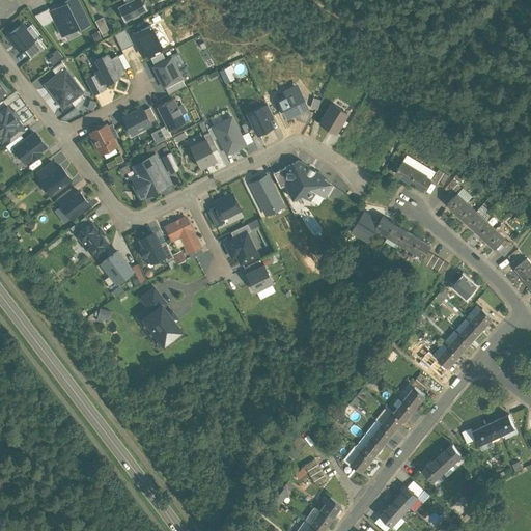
[(54,21),(61,35),(88,23),(77,0),(66,0),(49,8),(54,21)]
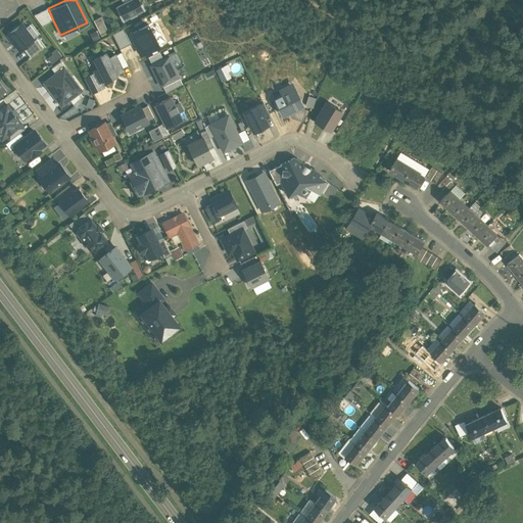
[(139,0),(130,0),(115,7),(123,21),(145,11),(142,4),(143,4),(142,2),(141,3),(139,0)]
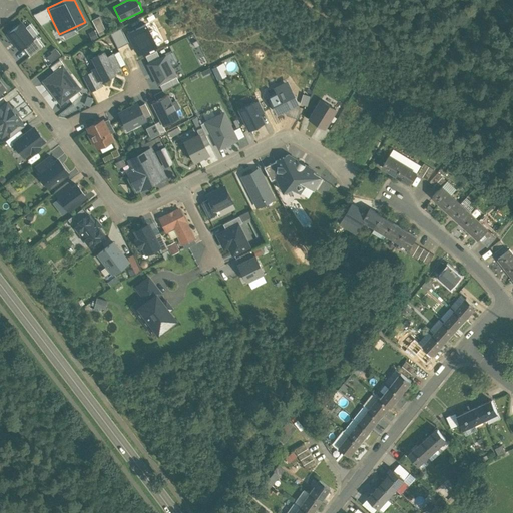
[(52,20),(47,8),(34,15),(42,25),(52,20)]
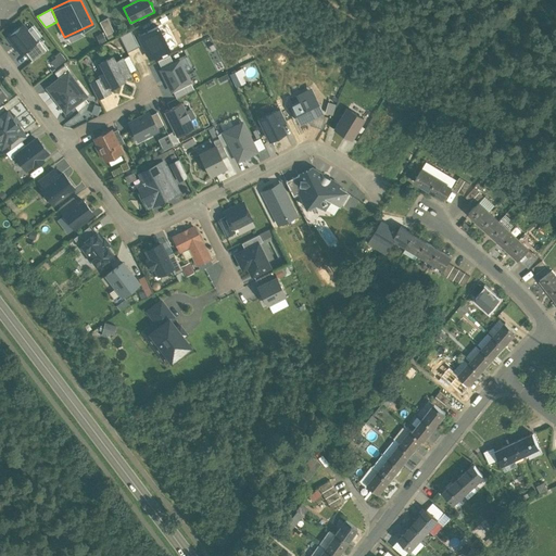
[(23,22),(26,28),(35,23),(32,17),(23,22)]
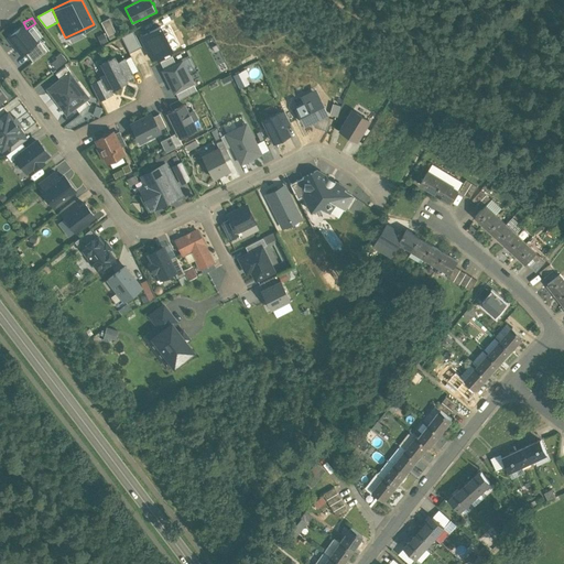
[(108,19),(100,22),(108,36),(116,32),(108,19)]
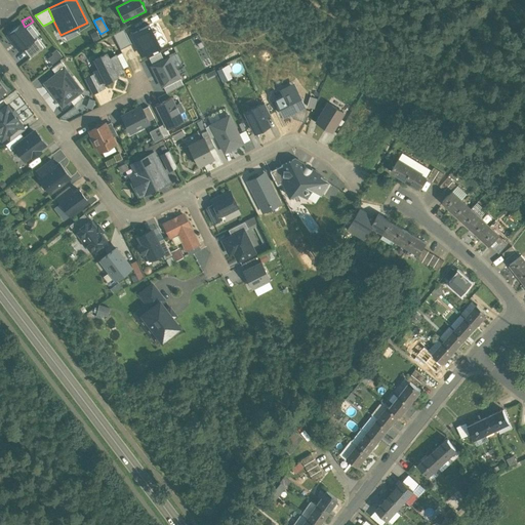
[(35,41),(22,24),(7,35),(19,50),(23,48),(24,49),(35,41)]
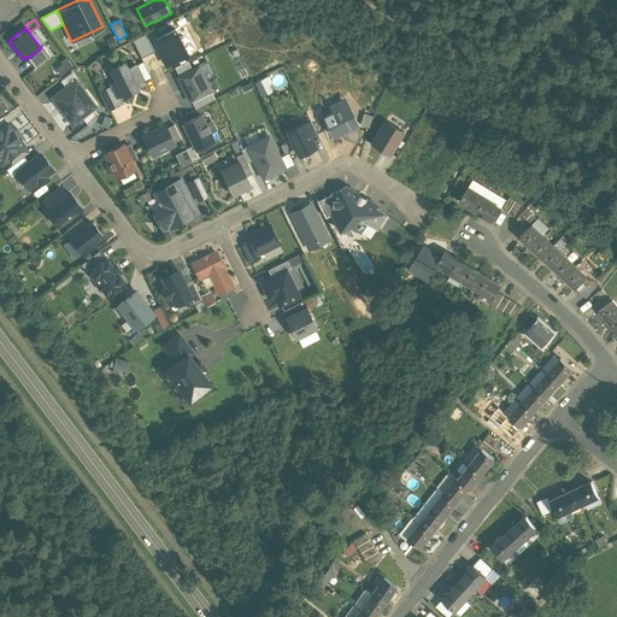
[(156,41),(168,64),(187,54),(180,40),(175,31),(156,41)]
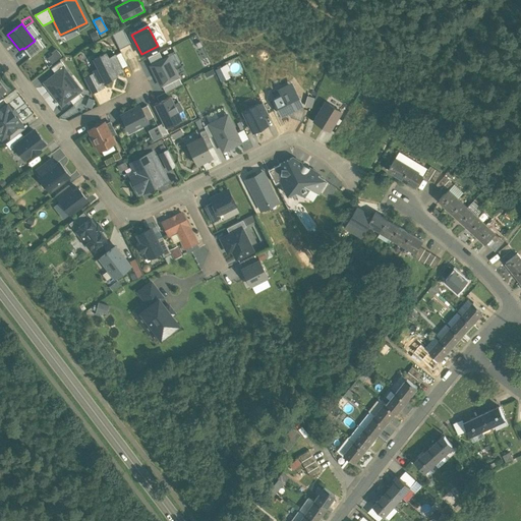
[(112,35),(119,50),(130,44),(123,30),(112,35)]
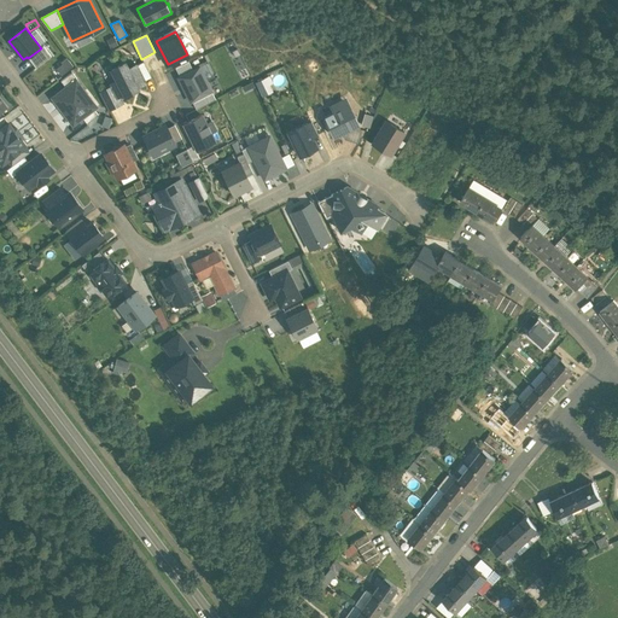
[(180,40),(187,54),(187,57),(197,52),(188,35),(180,40)]
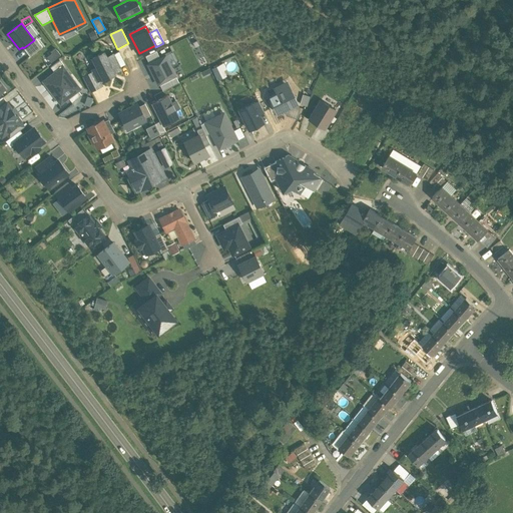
[(34,40),(23,48),(30,56),(42,47),(36,38),(34,40)]
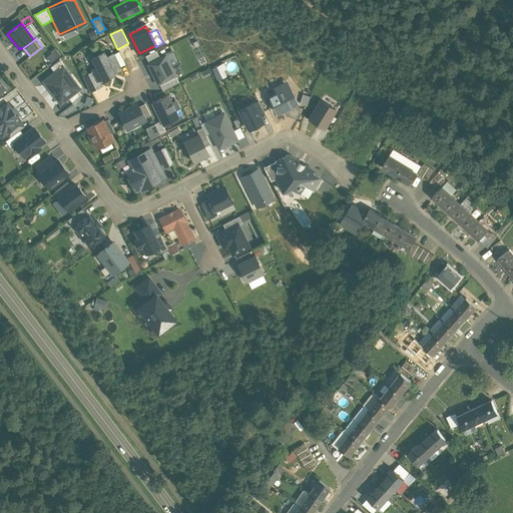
[(48,56),(52,62),(62,55),(57,50),(48,56)]
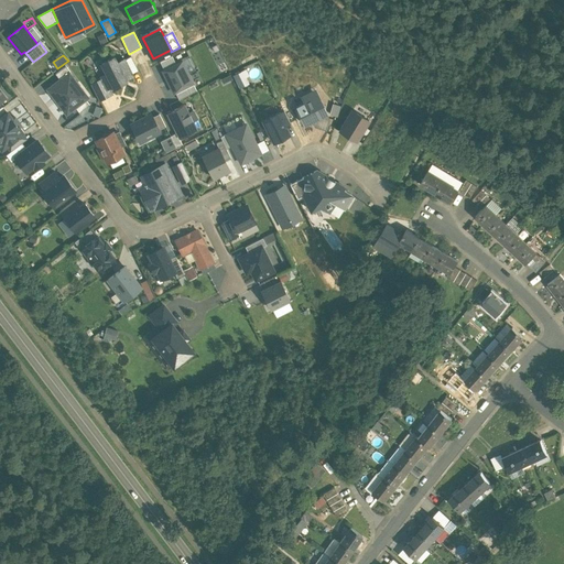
[(172,57),(161,64),(163,69),(175,64),(172,57)]
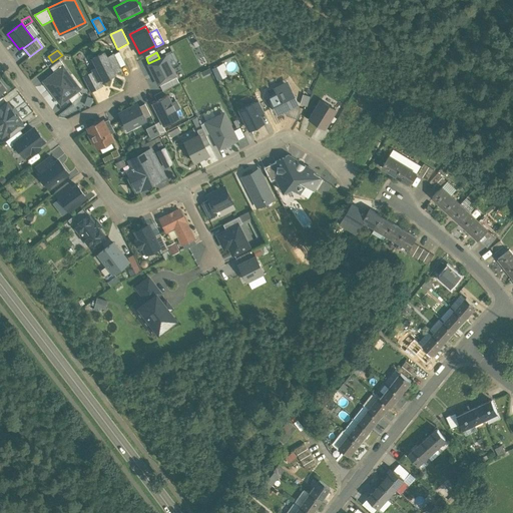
[(103,53),(92,58),(97,67),(102,78),(103,80),(114,74),(113,72),(106,58),(103,53)]
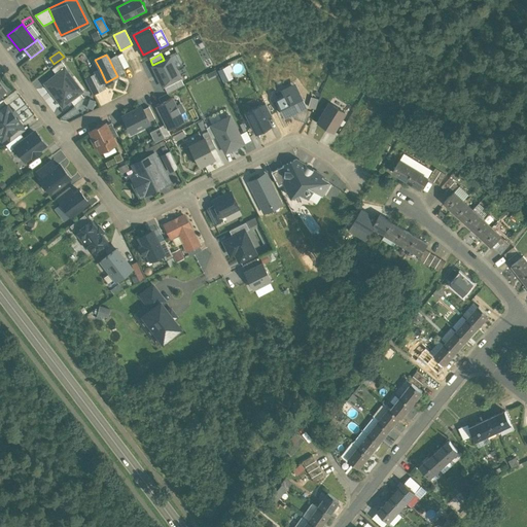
[(124,71),(116,57),(109,60),(116,74),(124,71)]
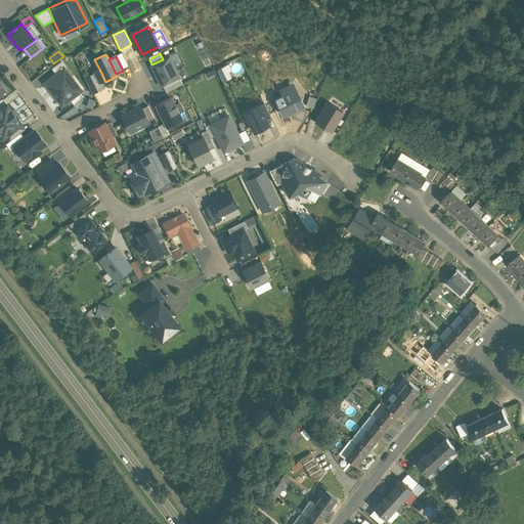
[(169,59),(153,68),(162,87),(179,78),(169,59)]
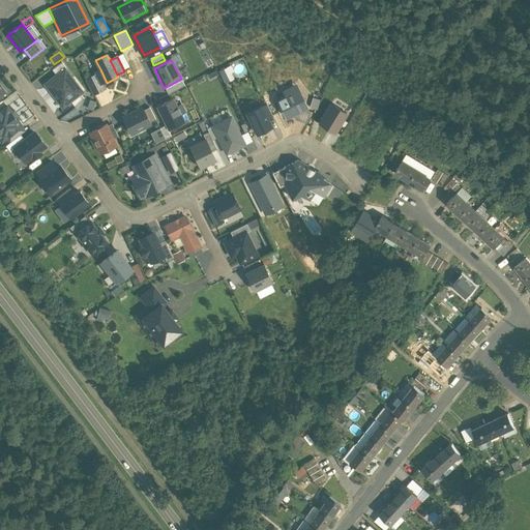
[(52,70),(56,76),(65,69),(66,68),(62,62),(52,70)]
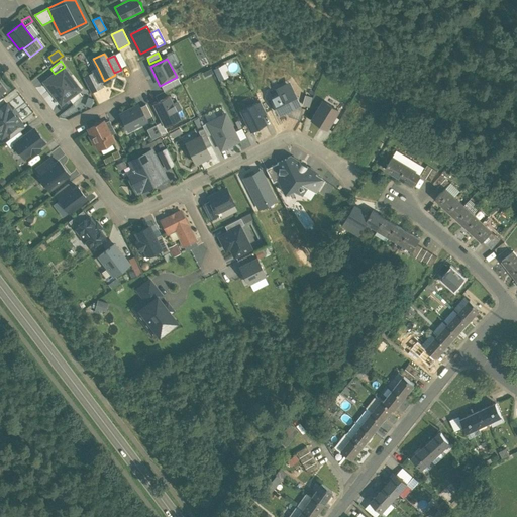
[(219,81),(229,77),(224,64),(214,69),(219,81)]
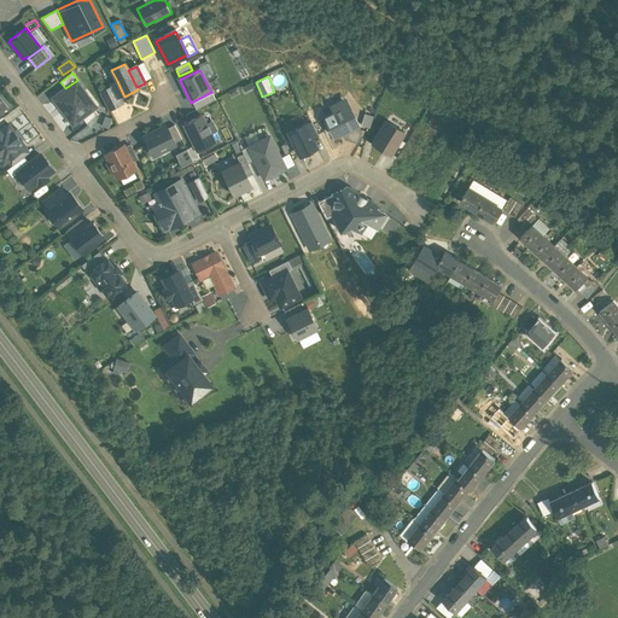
[(52,98),(73,126),(82,118),(94,110),(93,109),(95,108),(83,92),(85,92),(76,81),(65,88),(52,98)]
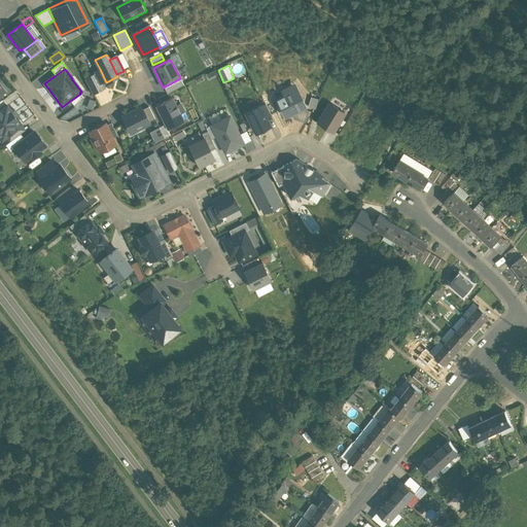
[(100,69),(95,72),(96,74),(100,82),(101,82),(105,80),(100,69)]
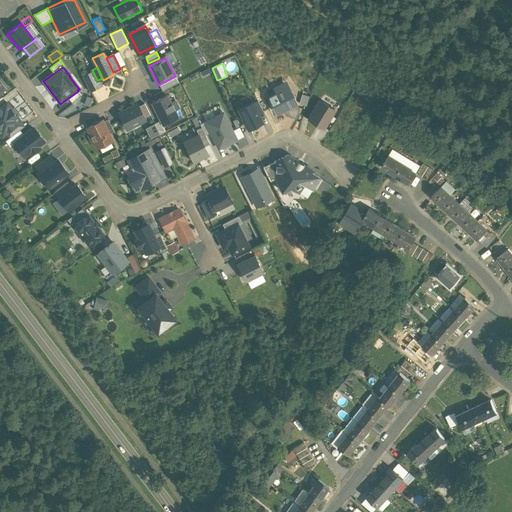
[(93,72),(83,77),(90,91),(101,86),(98,80),(97,80),(93,72)]
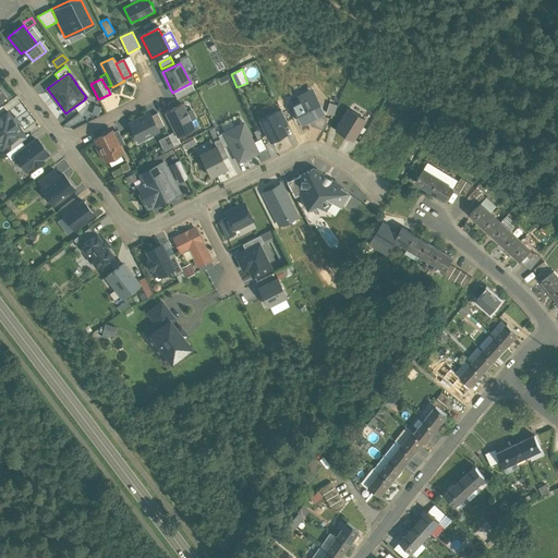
[(173,94),(177,99),(195,91),(192,84),(173,94)]
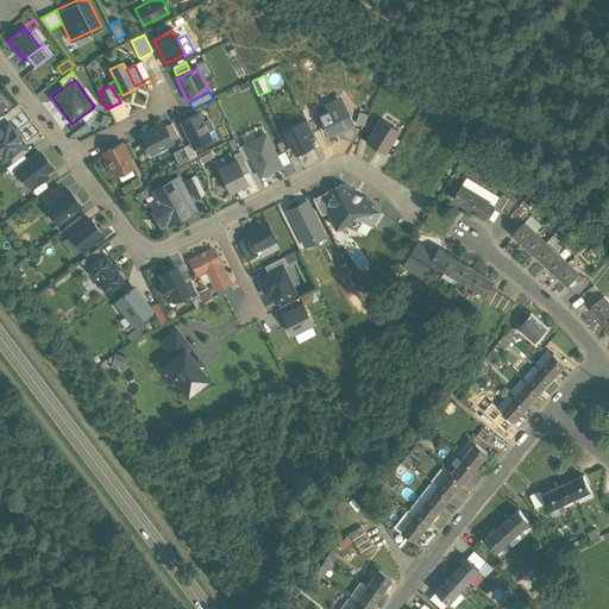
[(319,117),(328,136),(353,123),(341,99),(324,108),(326,113),(319,117)]
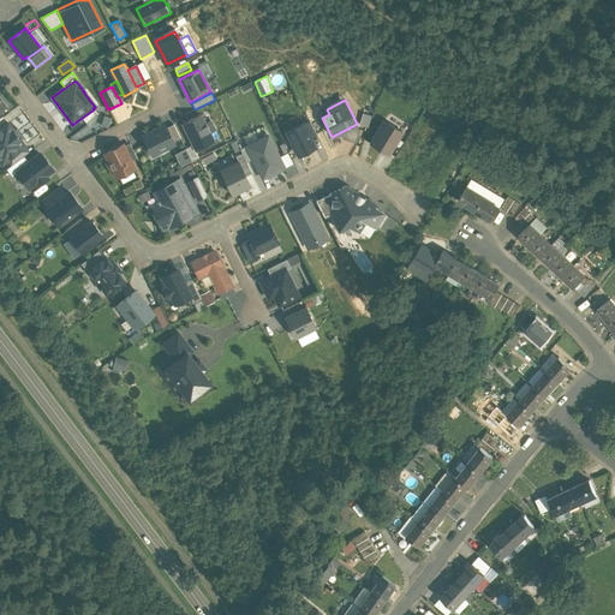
[(94,109),(82,118),(87,124),(97,114),(94,109)]
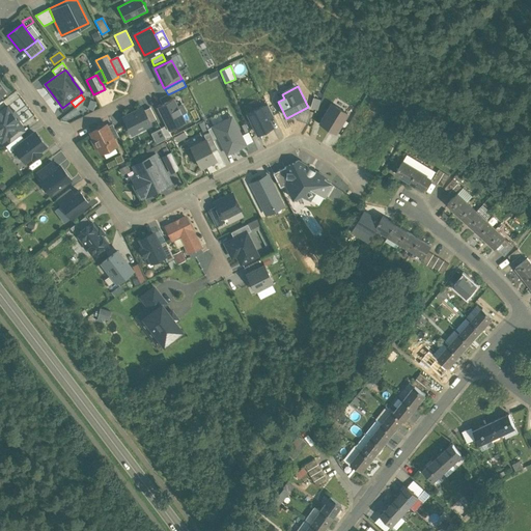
[(158,107),(169,130),(185,122),(182,115),(186,113),(182,106),(177,108),(173,99),(158,107)]
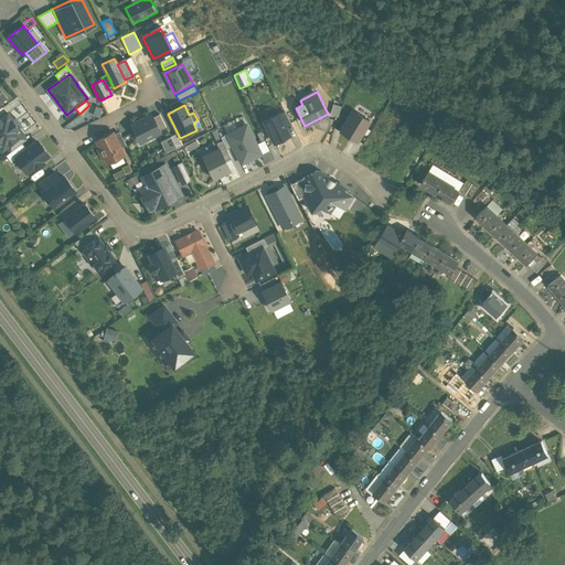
[(285,112),(279,115),(285,126),(290,124),(285,112)]
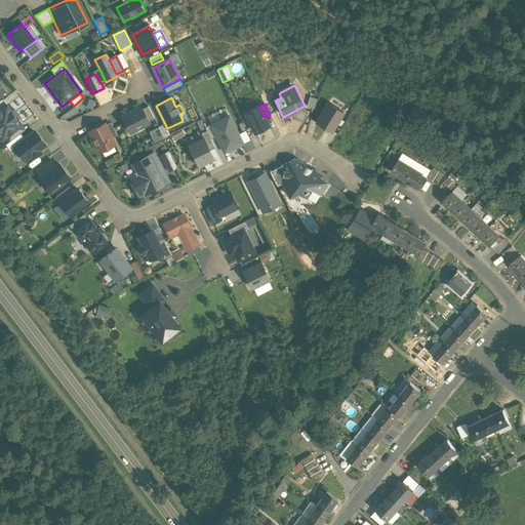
[(344,112),(329,104),(317,123),(331,131),(344,112)]
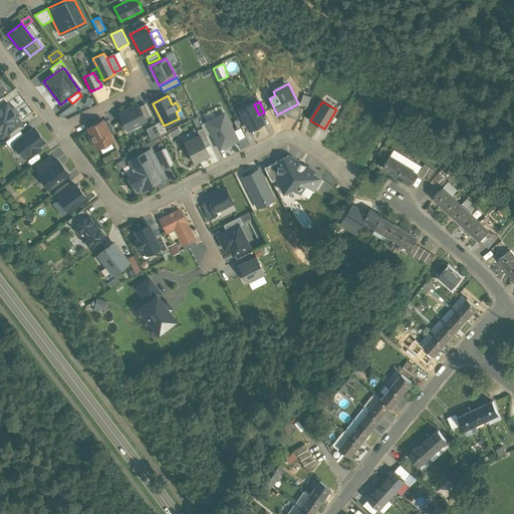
[(6,134),(21,121),(7,103),(0,107),(0,134),(2,137),(6,134)]
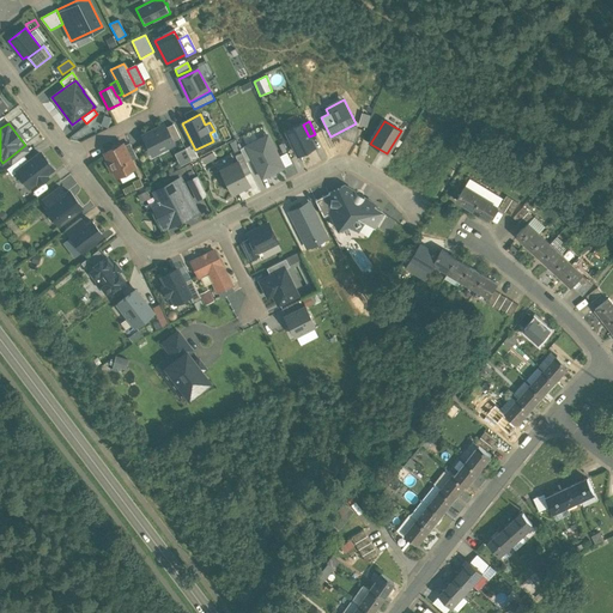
[(302,123),(286,131),(298,155),(314,146),(303,125),(302,123)]
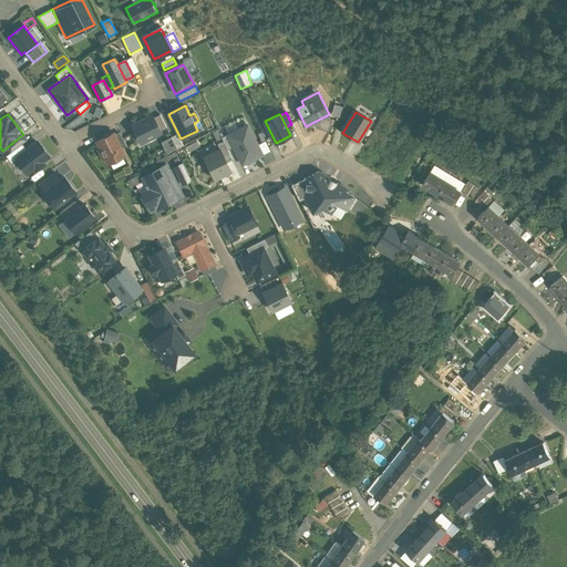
[(152,115),(132,125),(141,143),(161,133),(153,119),(152,115)]
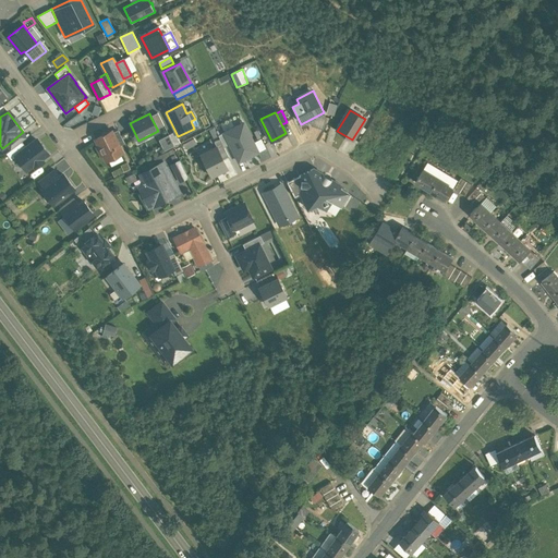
[(158,113),(150,117),(157,129),(164,125),(158,113)]
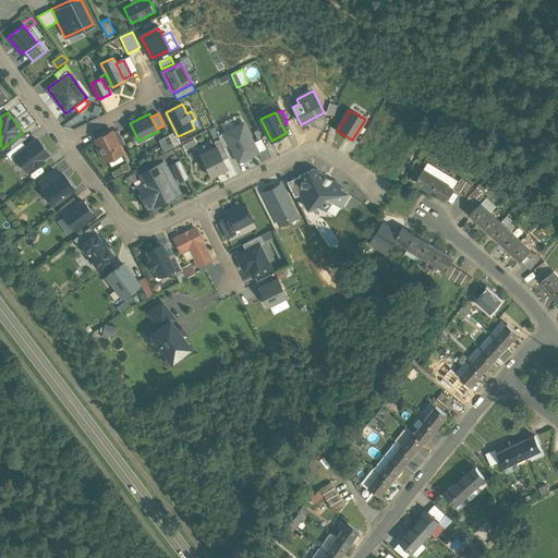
[(258,152),(244,123),(225,133),(239,162),(258,152)]
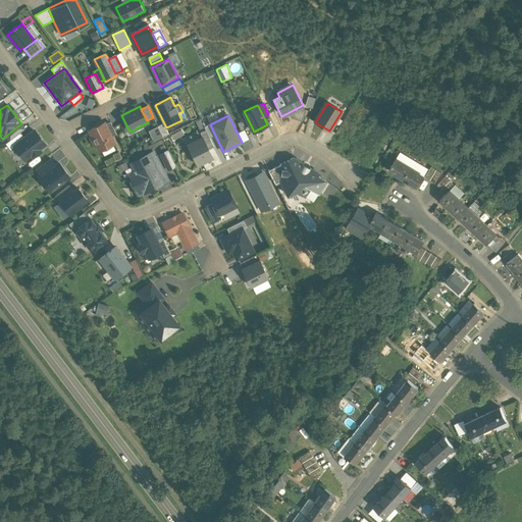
[(25,128),(21,123),(6,136),(10,140),(20,133),(25,128)]
